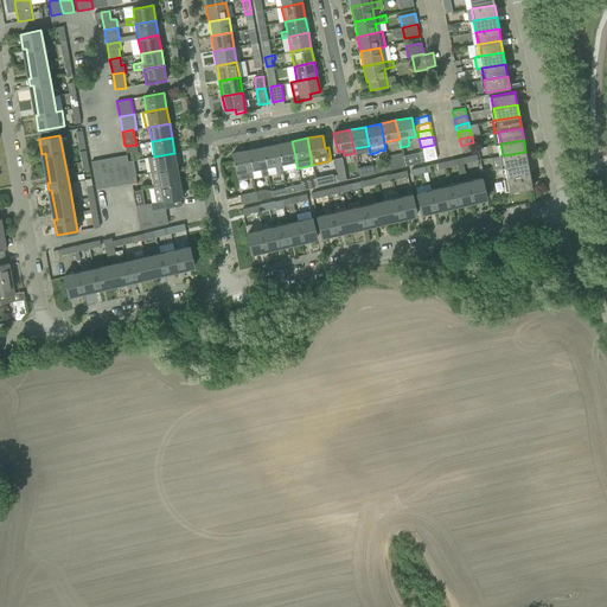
[(296,161),(292,141),(278,145),(281,164),(296,161)]
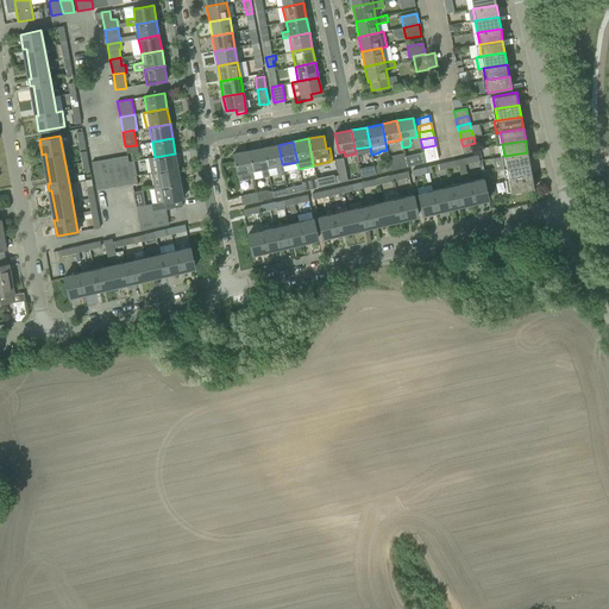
[(477,151),(475,143),(463,146),(464,154),(477,151)]
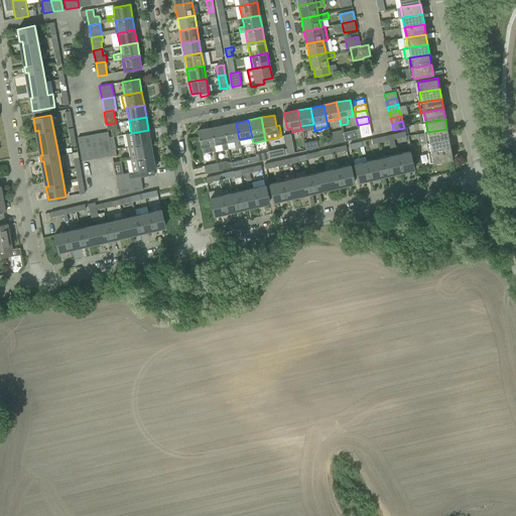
[(116,123),(106,124),(107,130),(112,129),(112,131),(117,130),(117,127),(125,126),(124,122),(116,123)]
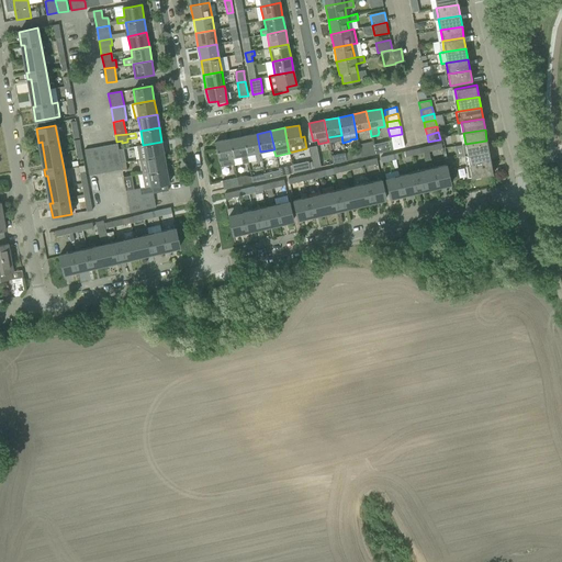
[(260,152),(257,134),(243,136),(247,155),(255,153),(256,161),(262,160),(260,152)]
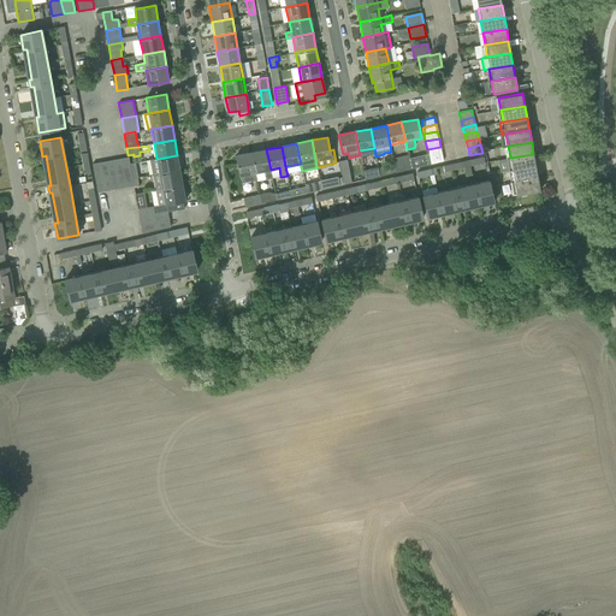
[(442,154),(440,147),(427,149),(428,153),(428,157),(442,154)]
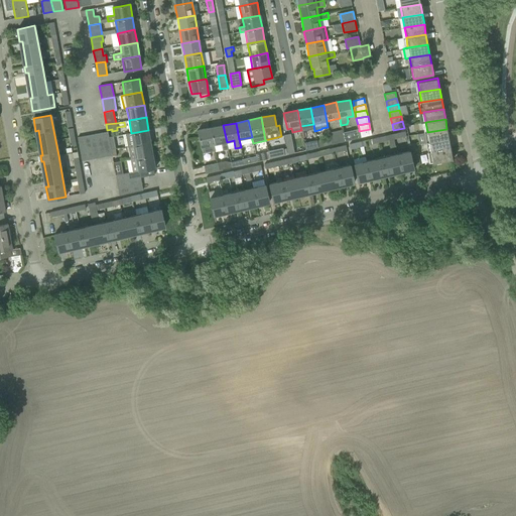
[(227,142),(223,125),(211,128),(214,144),(221,143),(223,150),(228,149),(227,142)]
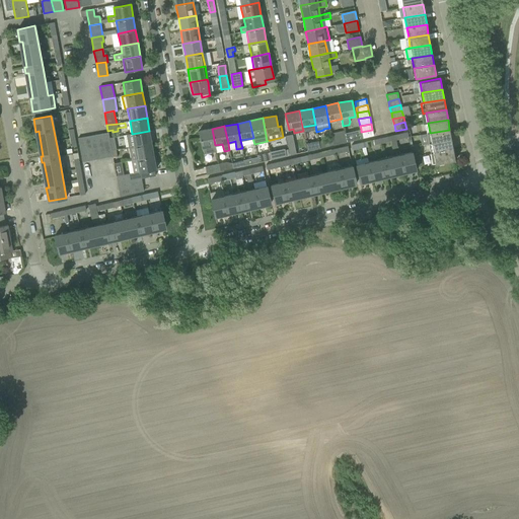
[(215,145),(212,129),(199,131),(204,154),(216,152),(215,145)]
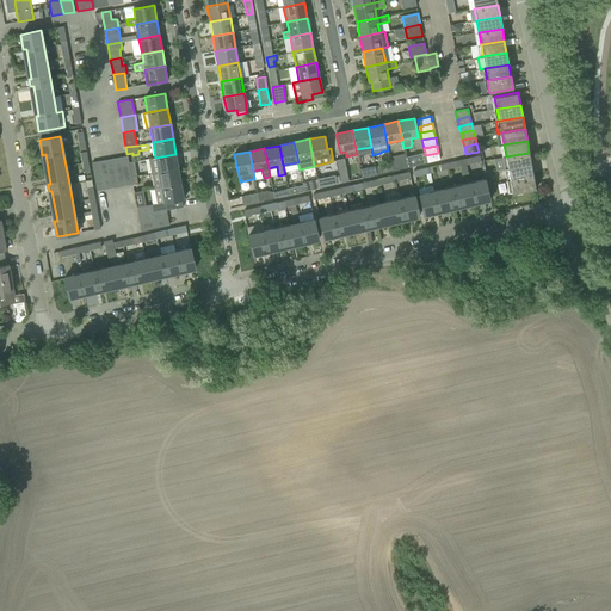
[(425,155),(425,152),(415,154),(418,162),(419,165),(426,164),(425,155)]
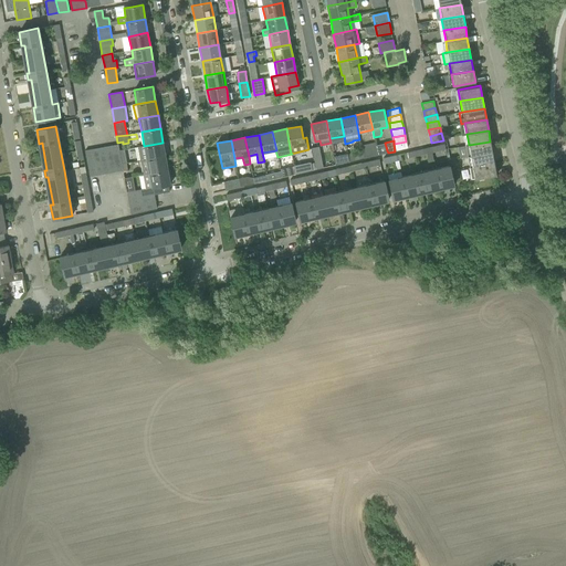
[(407,148),(406,142),(394,144),(395,152),(407,148)]
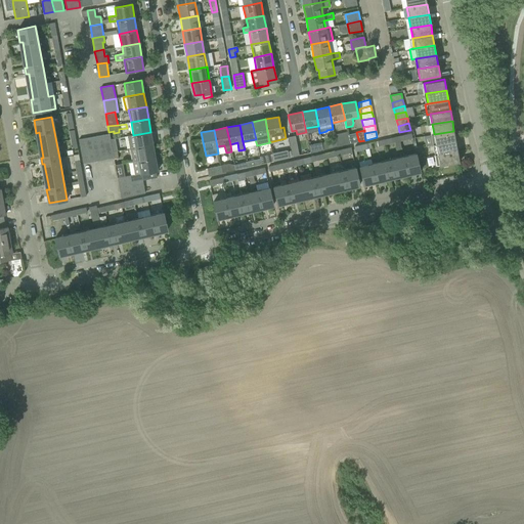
[(455,141),(453,131),(434,134),(435,144),(455,141)]
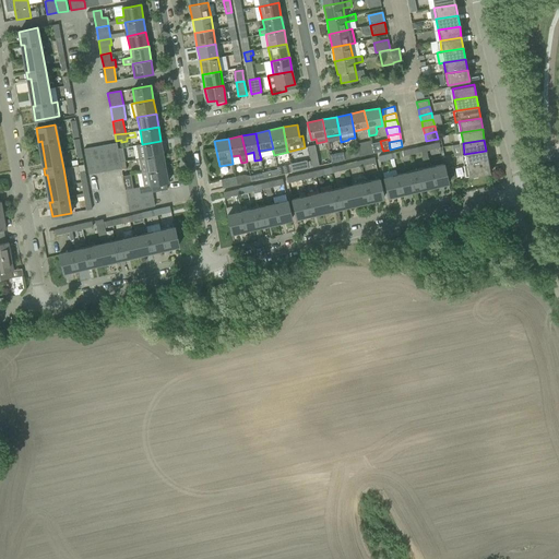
[(161,141),(142,144),(135,145),(139,158),(144,157),(163,154),(161,141)]
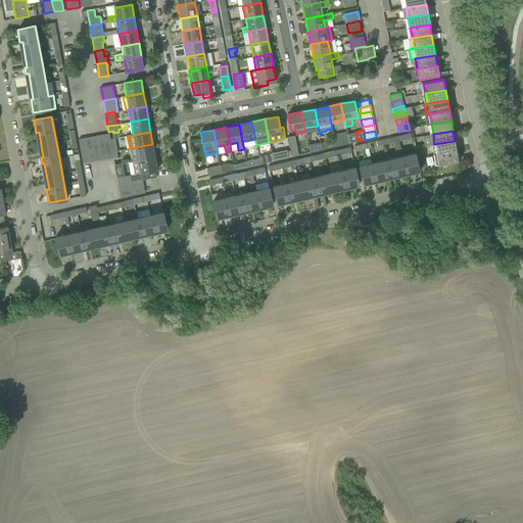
[(111,146),(110,139),(109,134),(103,135),(105,147),(111,146)]
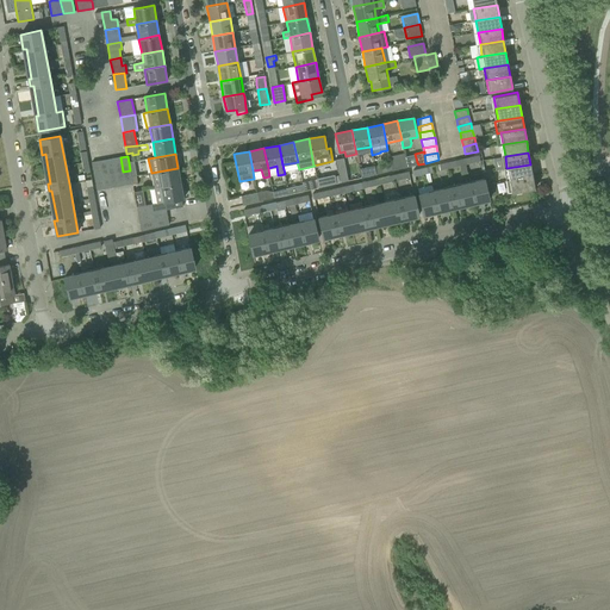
[(123,172),(120,157),(113,159),(116,173),(123,172)]
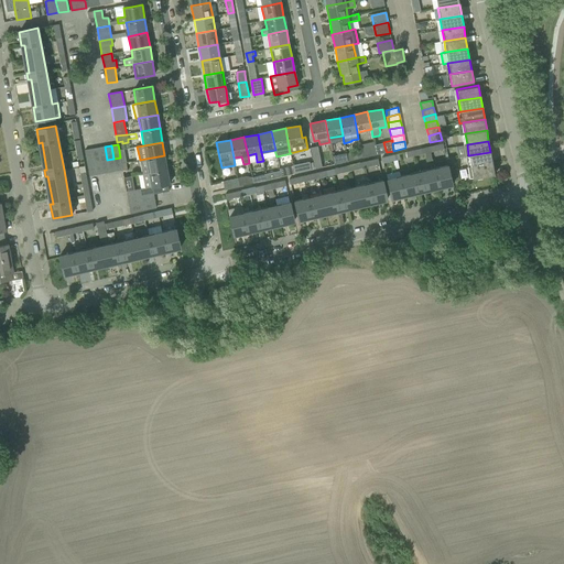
[(317,145),(311,147),(315,169),(322,167),(317,145)]
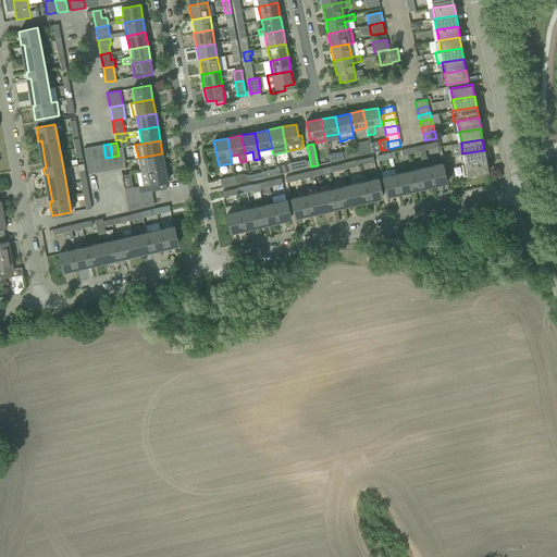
[(106,158),(103,145),(97,146),(99,159),(106,158)]
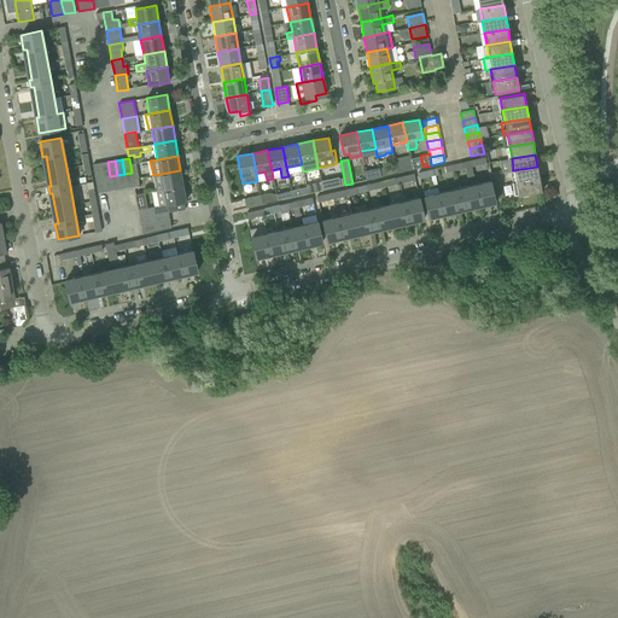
[(110,176),(108,162),(100,163),(103,178),(110,176)]
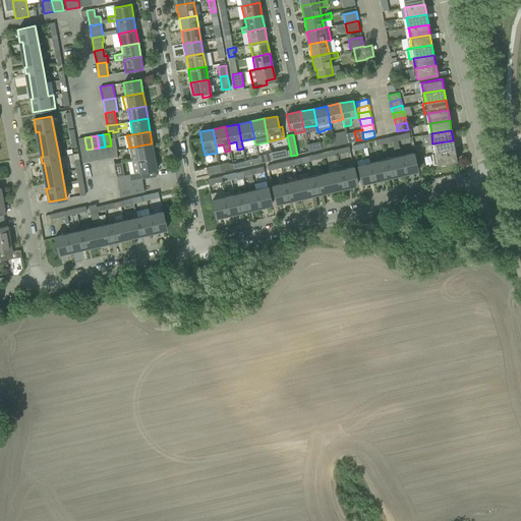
[(87,150),(84,137),(78,138),(80,151),(87,150)]
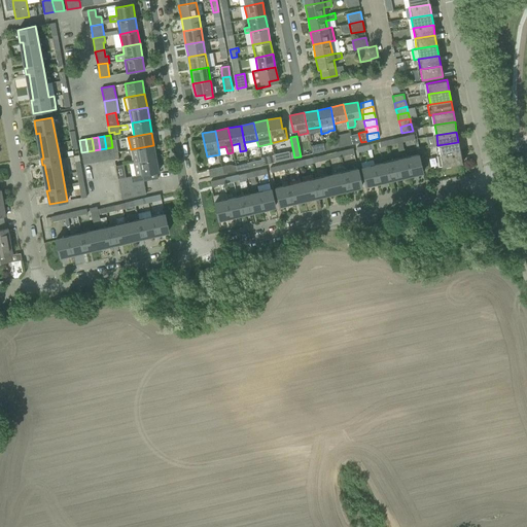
[(338,147),(337,141),(323,145),(325,150),(338,147)]
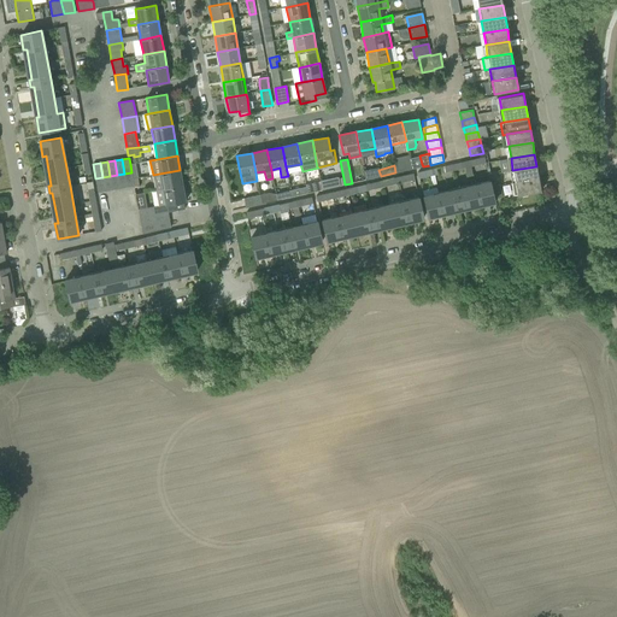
[(539,178),(536,166),(512,170),(515,182),(539,178)]
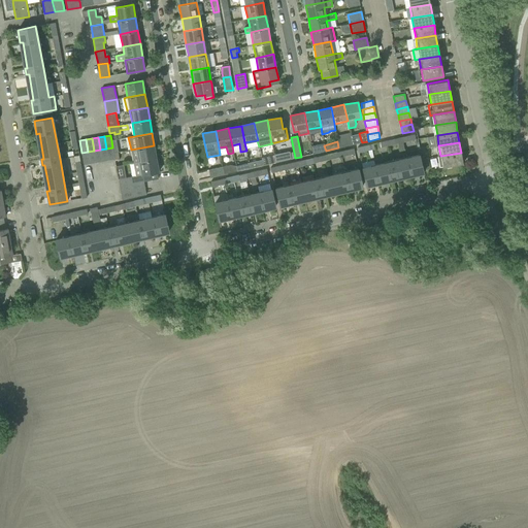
[(324,143),(310,146),(312,154),(318,153),(326,151),(324,145),(324,143)]
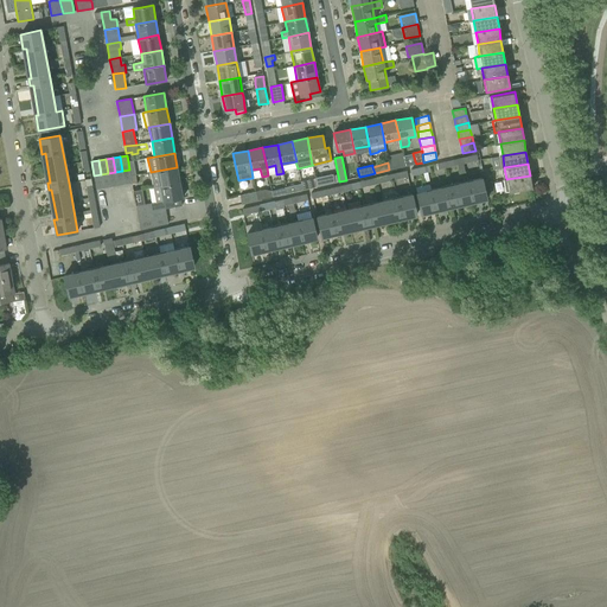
[(429,165),(411,170),(413,176),(430,171),(429,165)]
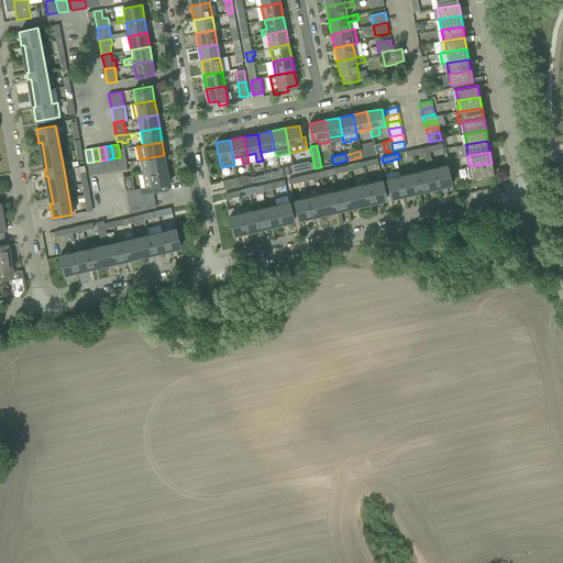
[(167,169),(164,155),(145,158),(148,173),(167,169)]
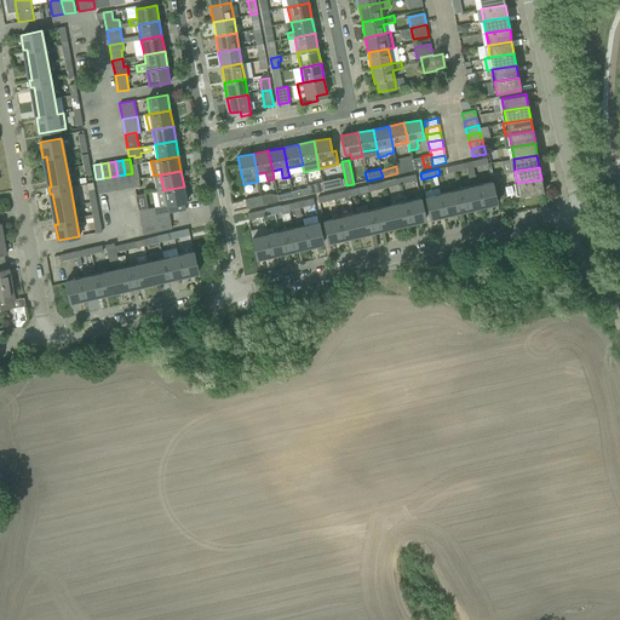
[(135,188),(133,179),(132,173),(125,174),(127,189),(135,188)]
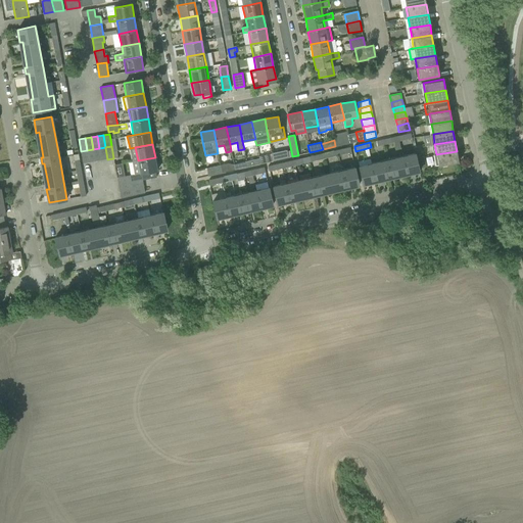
[(107,159),(105,147),(99,148),(101,160),(107,159)]
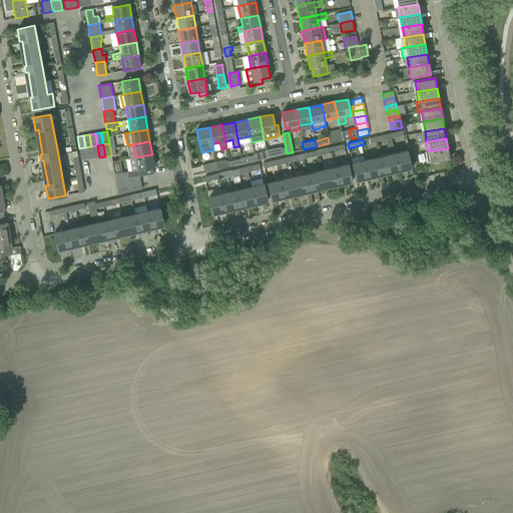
[(344,144),(329,147),(330,152),(345,149),(344,144)]
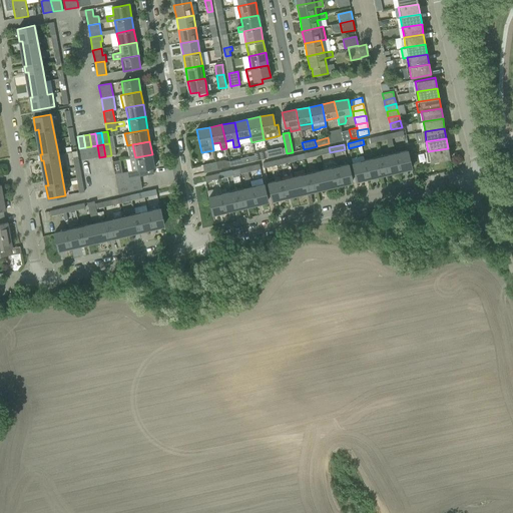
[(99,157),(97,145),(91,146),(93,158),(99,157)]
